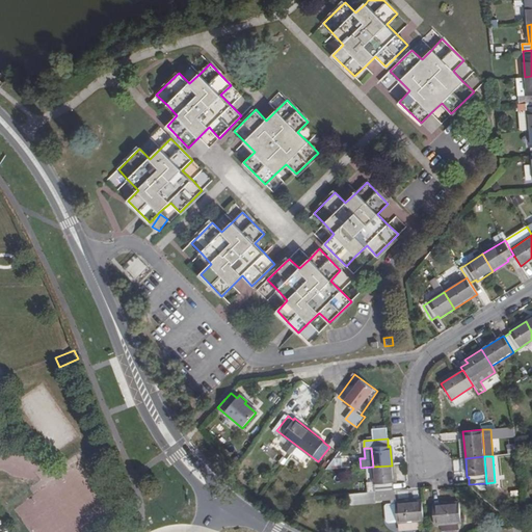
[(373,467),(375,493),(394,491),(392,466),(373,467)]
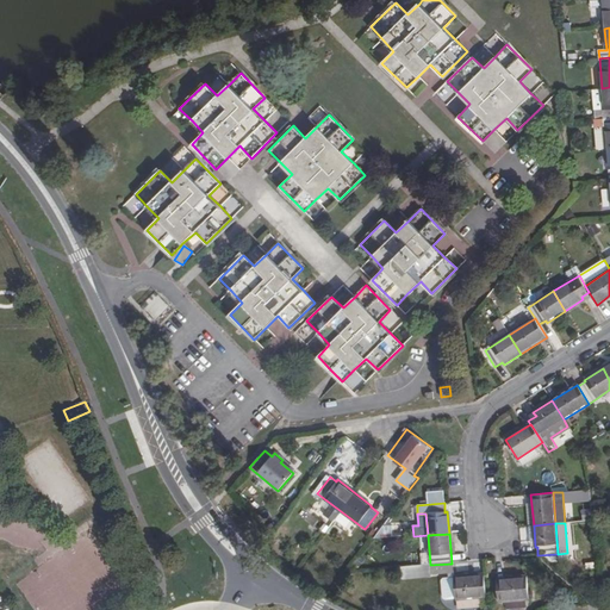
[(453,573),(452,564),(430,565),(430,576),(453,573)]
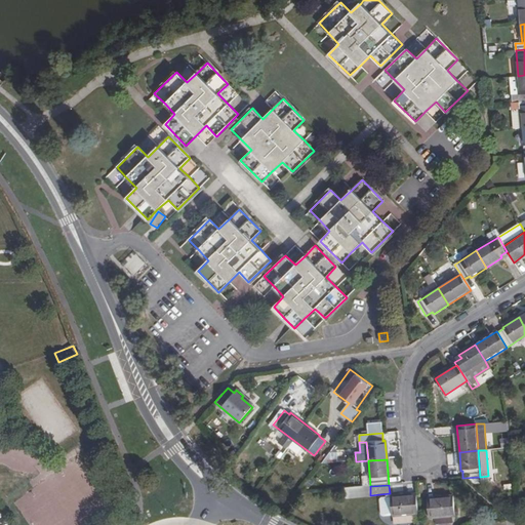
[(390,497),(392,517),(418,515),(416,495),(390,497)]
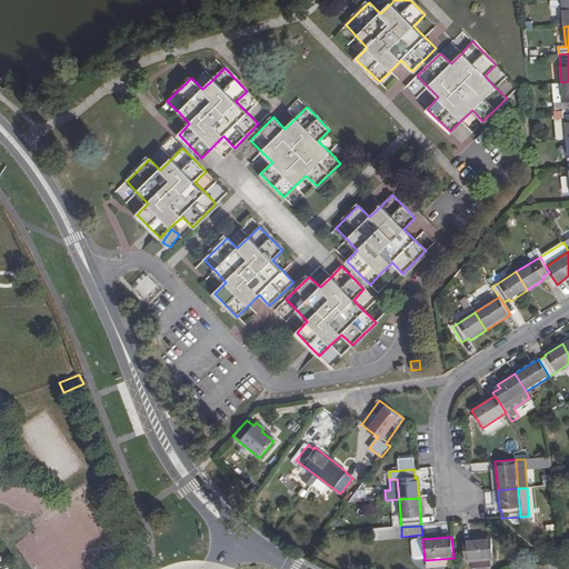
[(463,540),(465,561),(492,559),(491,538),(463,540)]
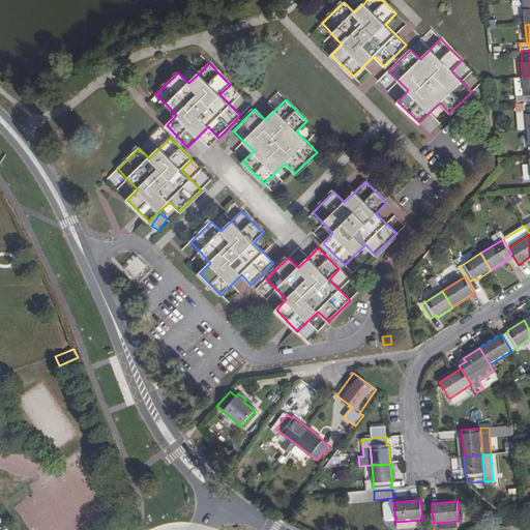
[(395,522),(393,502),(384,503),(382,504),(384,521),(385,522),(395,522)]
